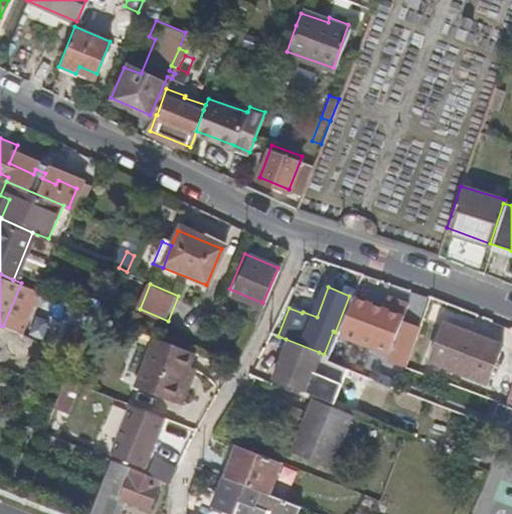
[(378,307),(351,296),(338,334),(368,346),(376,325),(390,331),(397,314),(402,315),(394,335),(401,338),(399,344),(410,348),(429,298),(410,290),(405,304),(383,296),(378,307)]
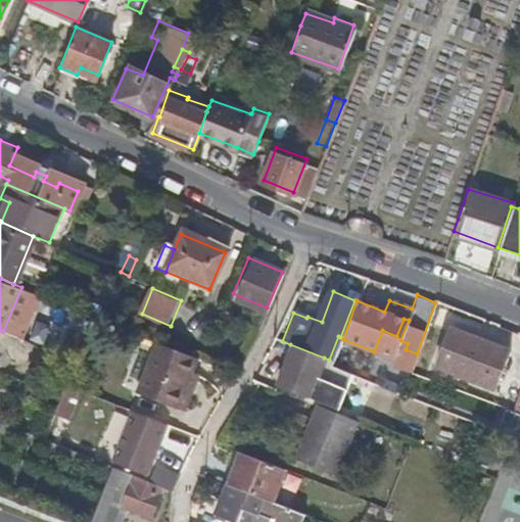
[(248,310),(242,323),(257,328),(263,317),(248,310)]
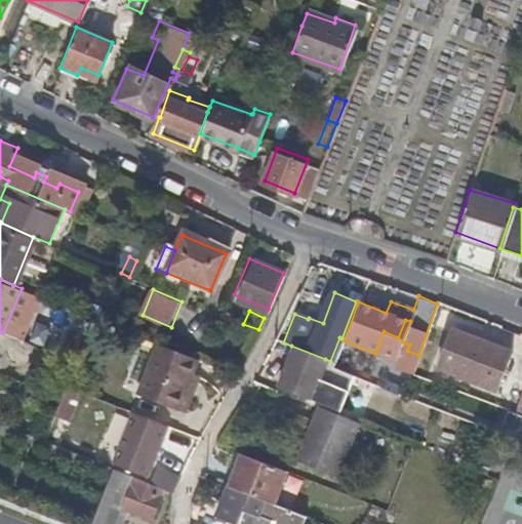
[(509,353),(450,330),(436,369),(493,392),(509,353)]
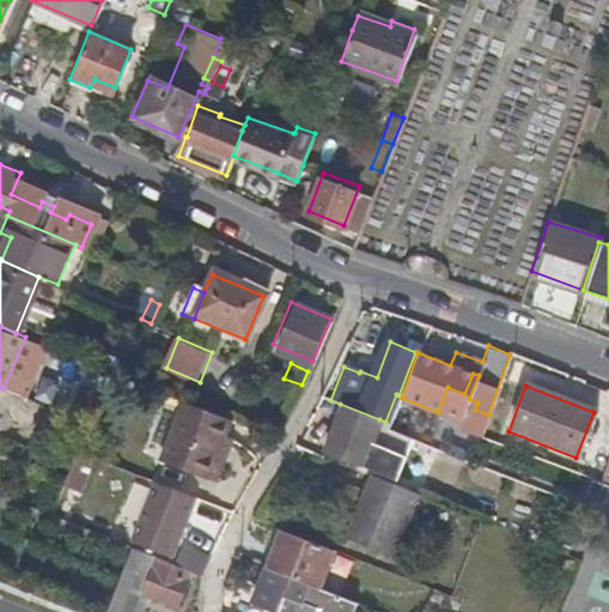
[(448,387),(438,412),(455,418),(464,394),(448,387)]
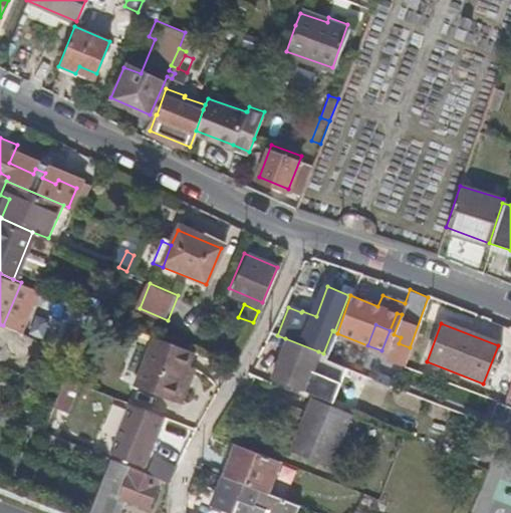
[(75,332),(63,326),(57,341),(70,346),(75,332)]
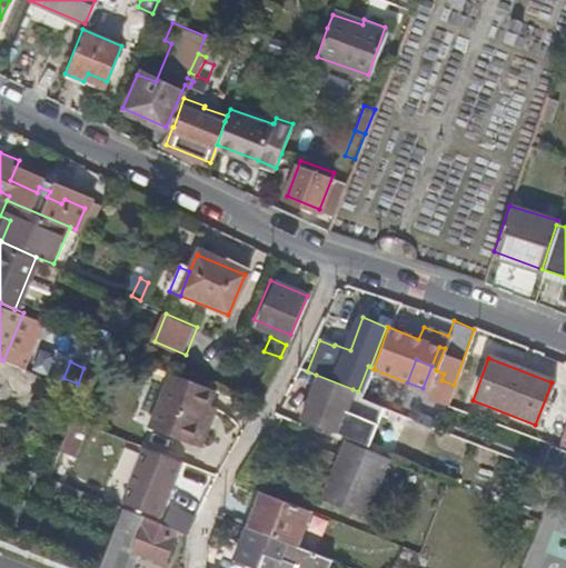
[(211,407),(218,391),(175,374),(151,428),(189,442),(205,405),(211,407)]
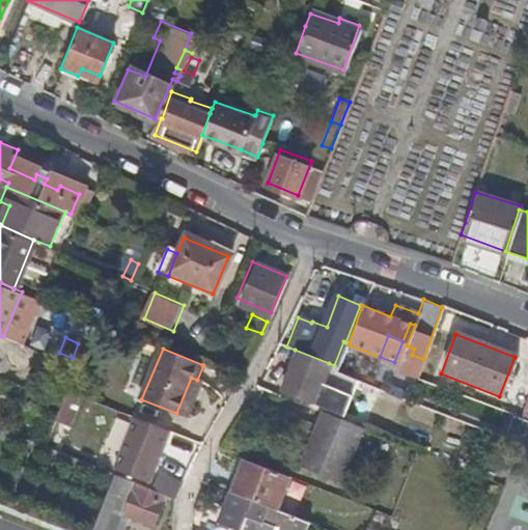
[(295,350),(280,389),(313,401),(329,363),(314,358),(295,350)]
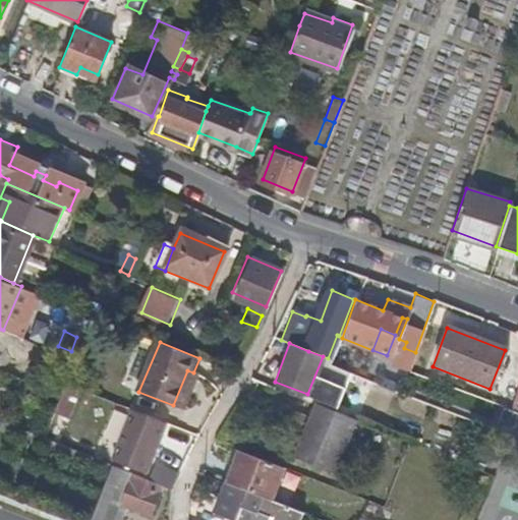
[(412,358),(415,352),(404,348),(398,345),(395,352),(412,358)]
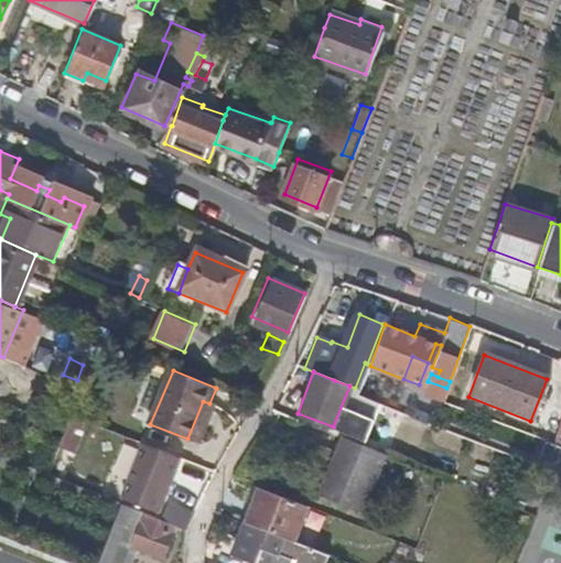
[(366,399),(351,433),(362,437),(376,402),(366,399)]
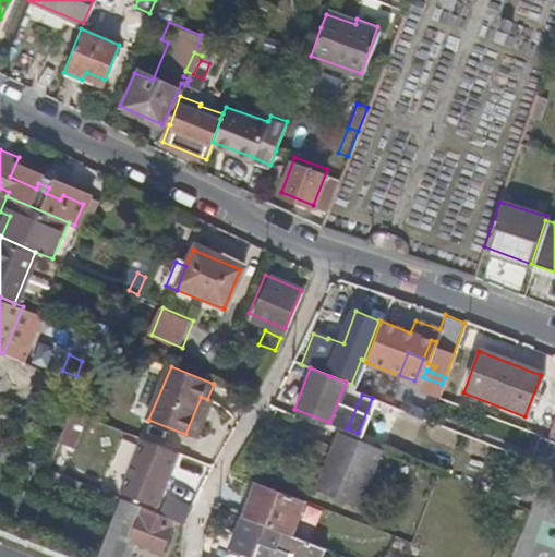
[(193,437),(207,399),(201,397),(185,434),(193,437)]
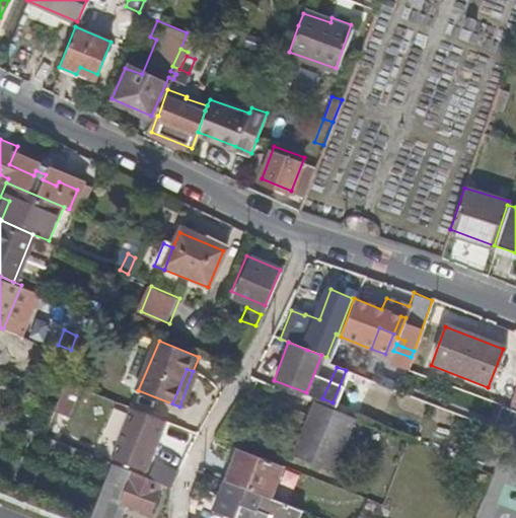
[(424,374),(439,380),(441,375),(426,370),(424,374)]
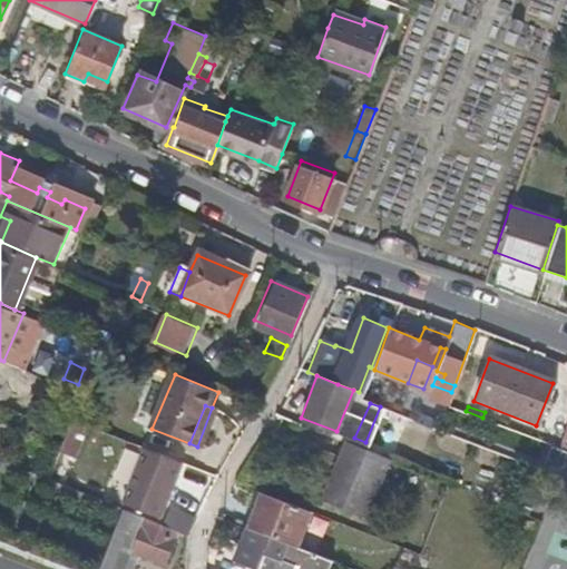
[(411,433),(417,421),(383,409),(378,420),(411,433)]
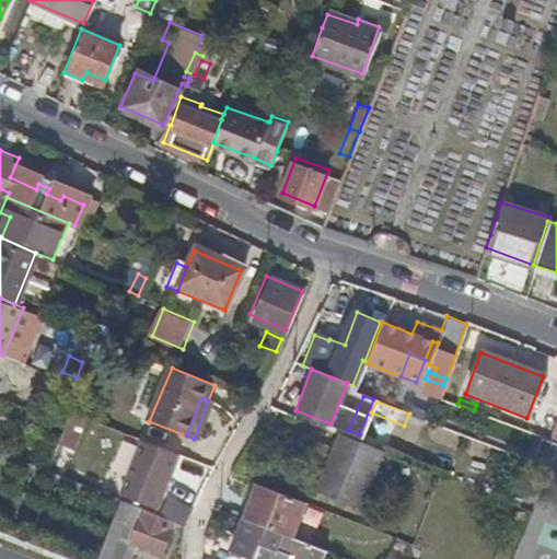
[(74,445),(86,415),(72,409),(65,427),(59,439),(74,445)]
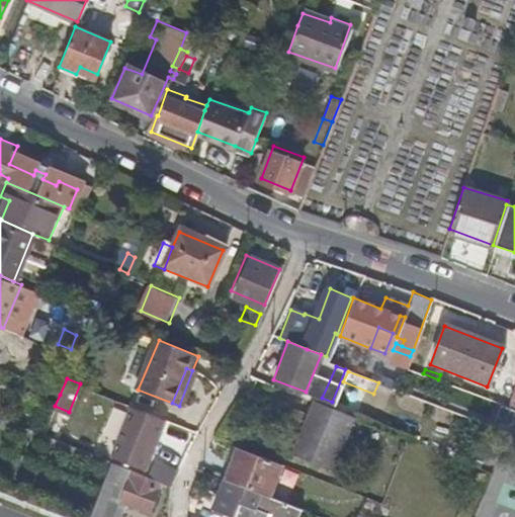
[(514,396),(510,395),(506,406),(514,409),(514,396)]
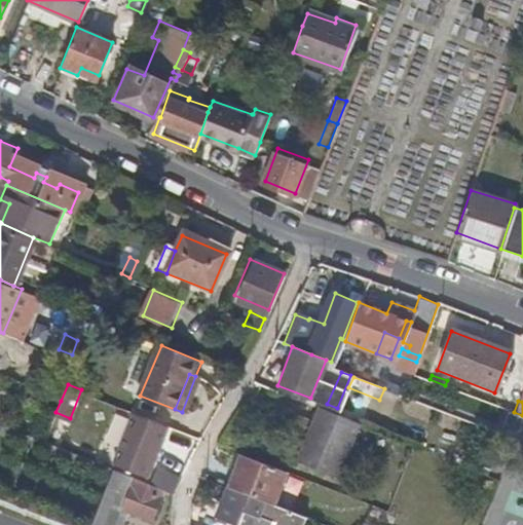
[(315,406),(307,428),(327,436),(334,418),(335,414),(315,406)]
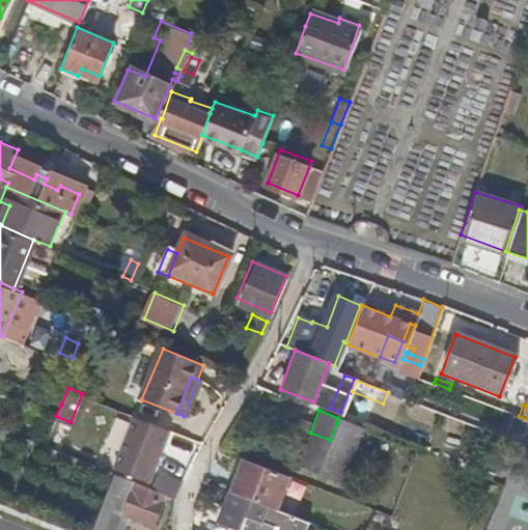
[(147,479),(168,428),(135,415),(114,466),(147,479)]
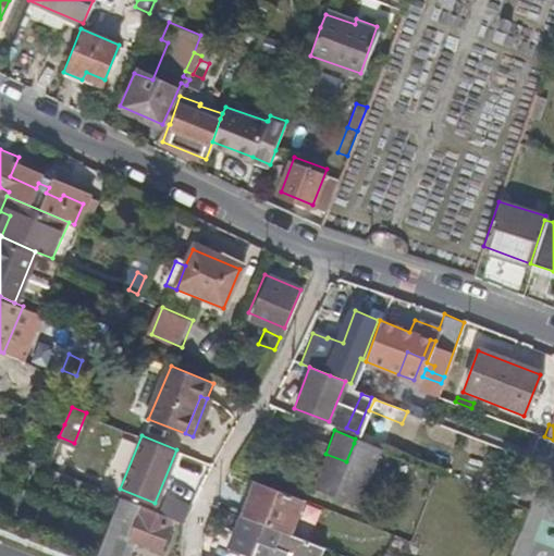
[(354,443),(376,454),(378,447),(355,439),(354,443)]
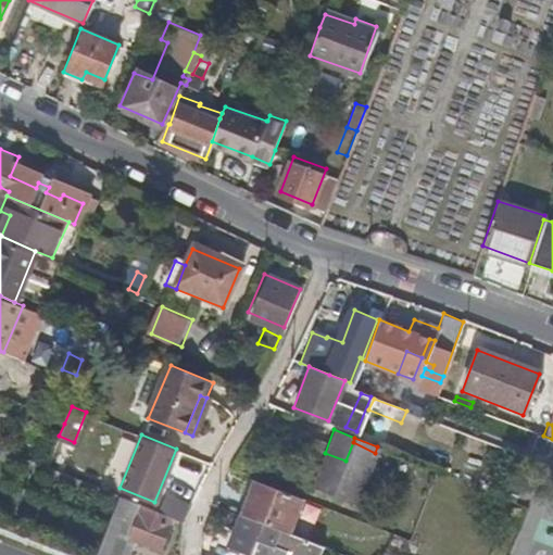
[(340,478),(361,488),(375,453),(353,442),(346,461),(340,478)]
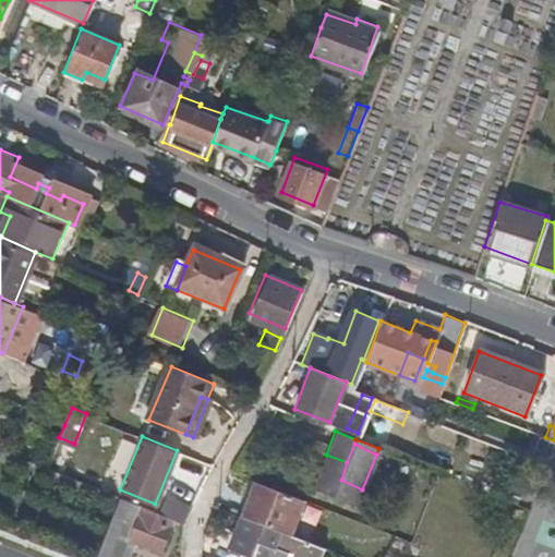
[(0,460),(119,508),(122,498),(46,467),(0,448),(0,460)]
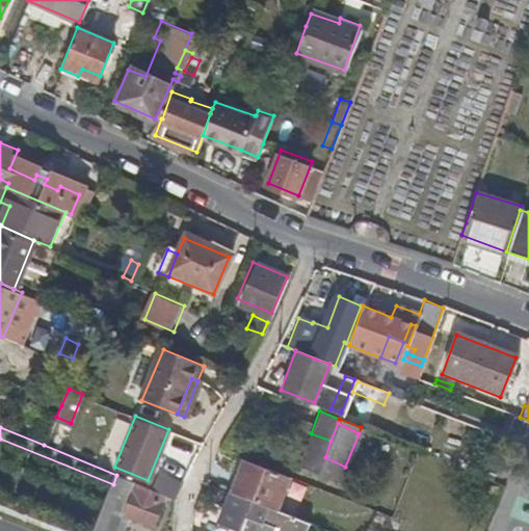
[(331,441),(311,433),(298,467),(340,481),(345,467),(325,457),(331,441)]
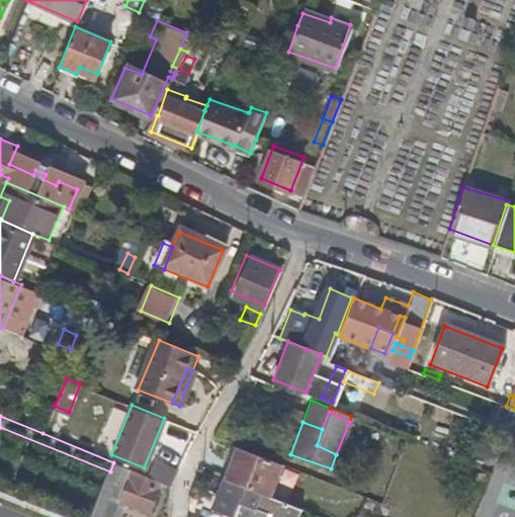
[(236,446),(224,477),(267,494),(280,462),(236,446)]
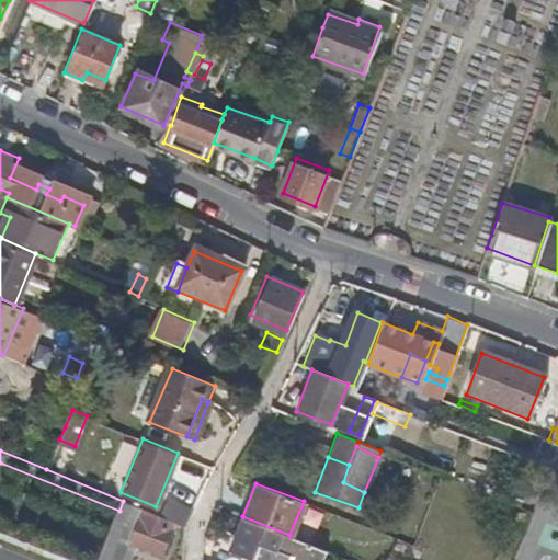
[(182,524),(190,509),(166,499),(159,515),(170,520),(182,524)]
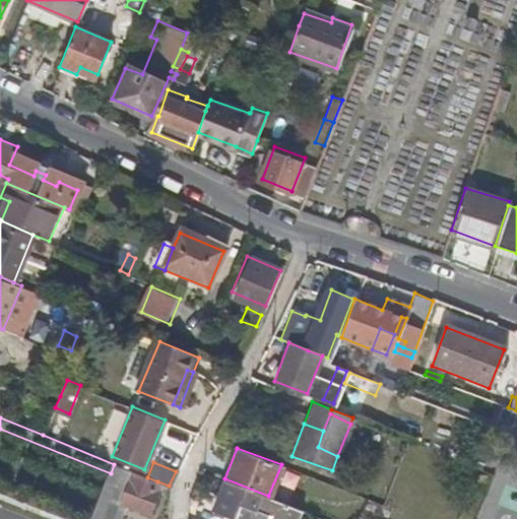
[(138,483),(141,475),(114,464),(111,473),(103,492),(146,510),(154,490),(138,483)]
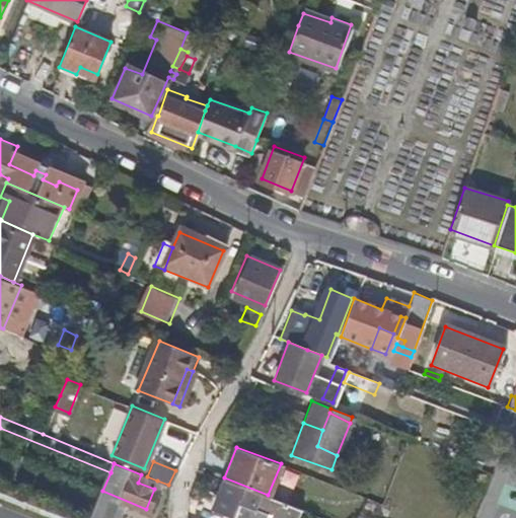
[(157,481),(147,476),(141,474),(138,483),(154,489),(157,481)]
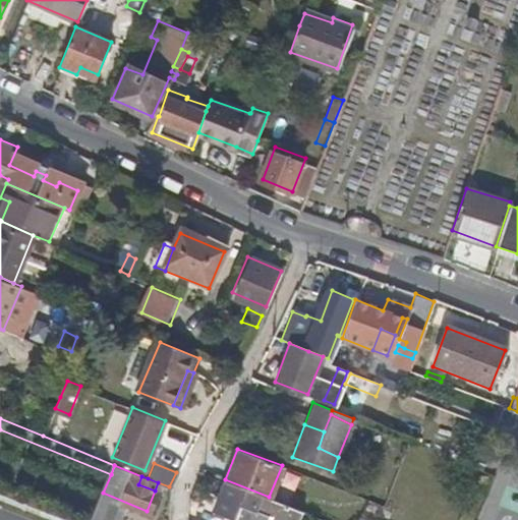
[(269,497),(225,479),(212,512),(232,519),(235,513),(247,517),(251,510),(276,519),(278,519),(285,504),(269,497)]
